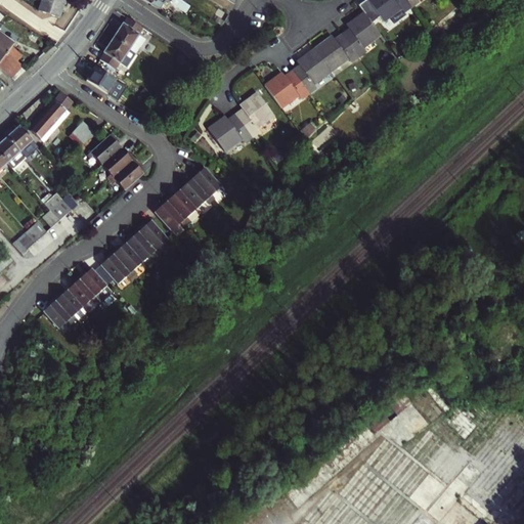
[(59,17),(64,0),(42,0),(39,11),(59,17)]
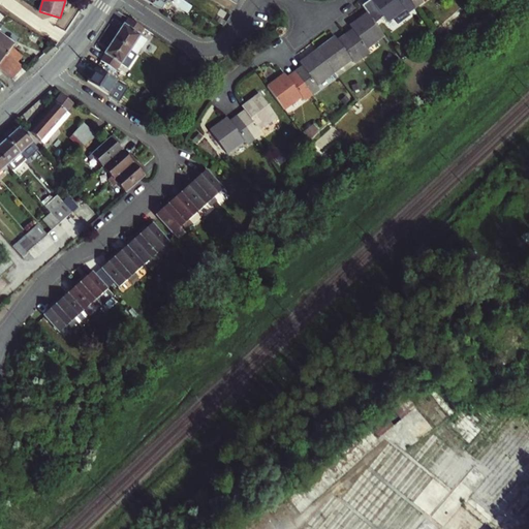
[(165,3),(160,0),(146,0),(161,8),(165,3)]
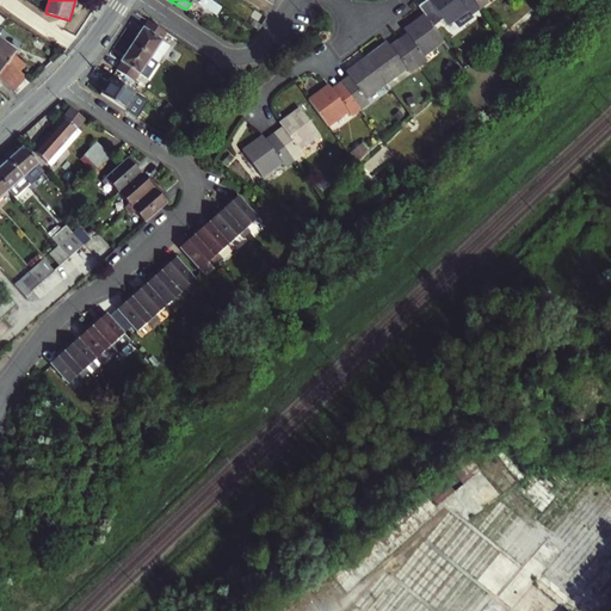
[(185,0),(191,4),(192,0),(195,0),(216,13),(221,6),(214,2),(210,0),(185,0)]
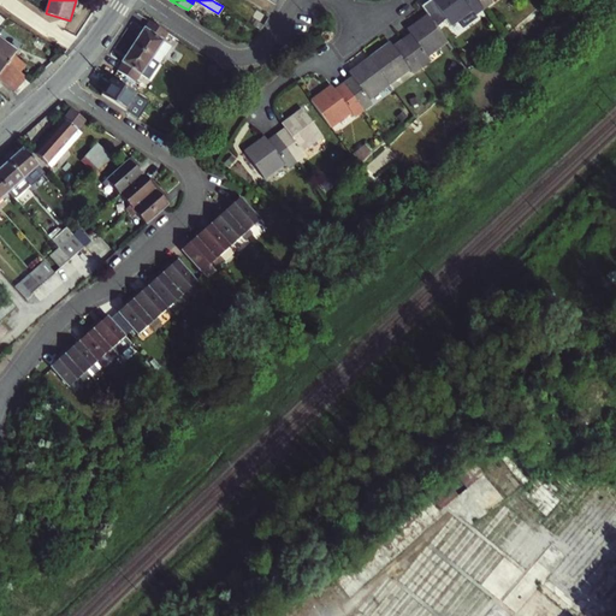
[(449,22),(454,29),(474,13),(477,17),(485,11),(475,0),(437,0),(424,11),(430,18),(438,30),(449,22)]
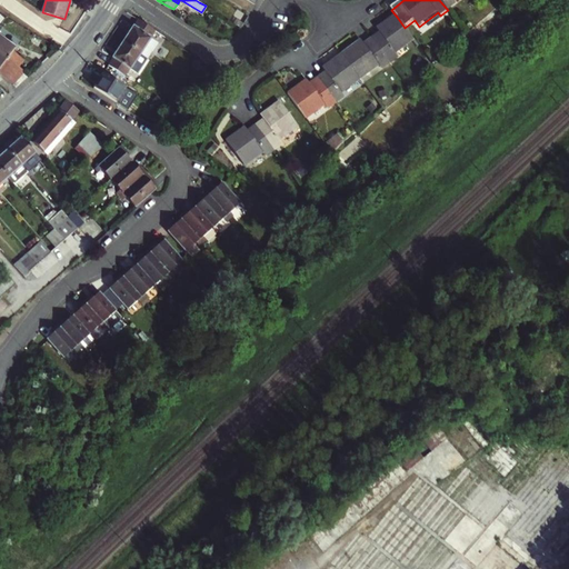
[(439,0),(448,10),(456,5),(453,1),(455,0),(439,0)]
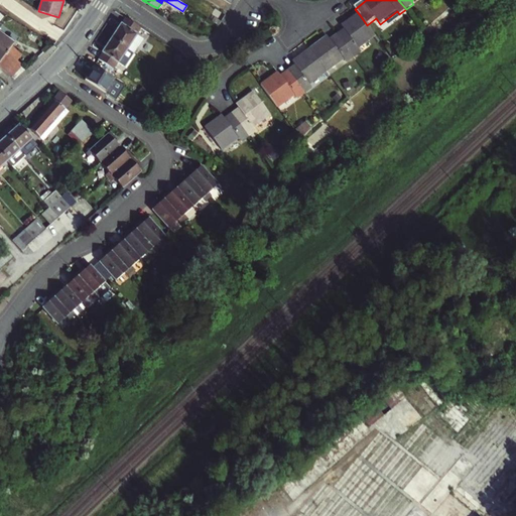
[(361,52),(359,49),(376,36),(367,25),(360,15),(346,25),(349,30),(339,37),(355,57),(361,52)]
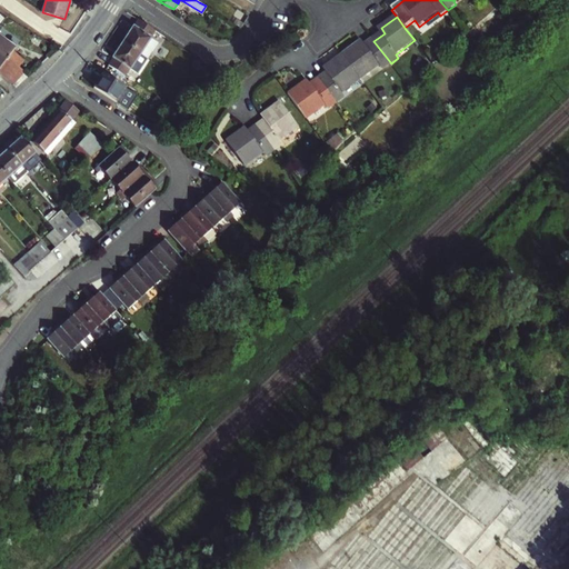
[(140,53),(147,58),(157,43),(150,38),(156,31),(139,20),(135,27),(133,27),(123,42),(140,53)]
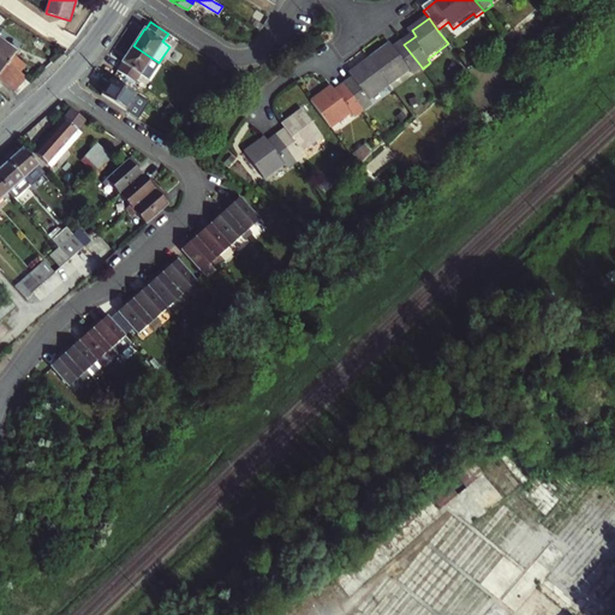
[(388,48),(370,61),(390,88),(411,72),(413,76),(423,69),(404,45),(392,53),(388,48)]
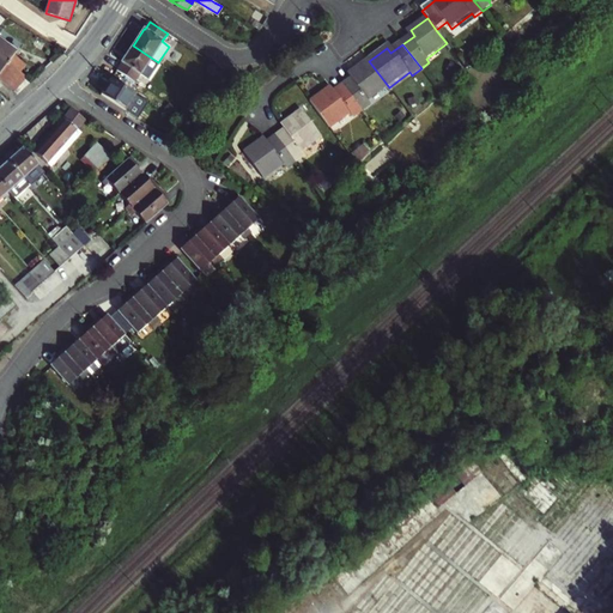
[(117,71),(135,82),(151,58),(133,46),(122,62),(117,71)]
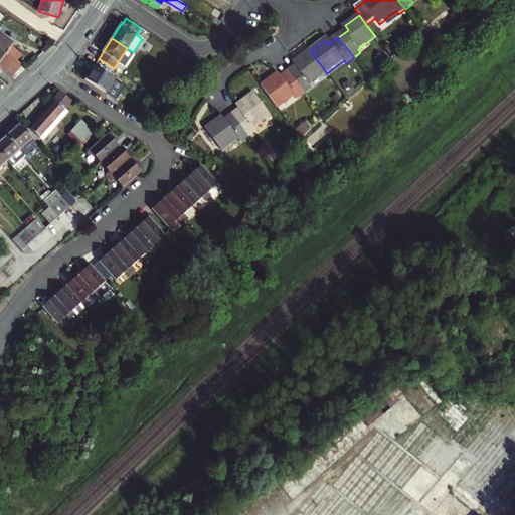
[(0,40),(0,59),(11,45),(8,43),(7,45),(0,40)]
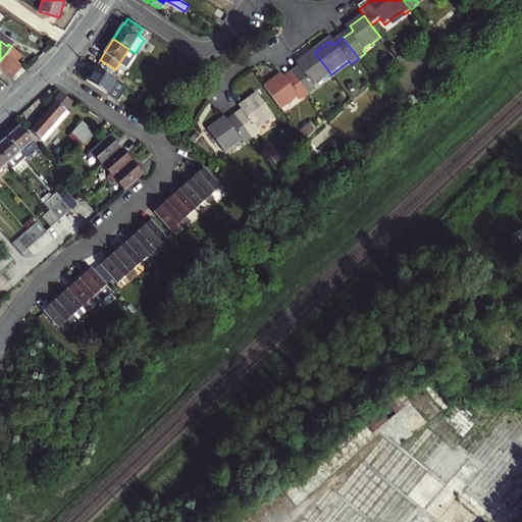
[(11,46),(0,60),(0,66),(15,79),(28,68),(15,59),(20,53),(11,46)]
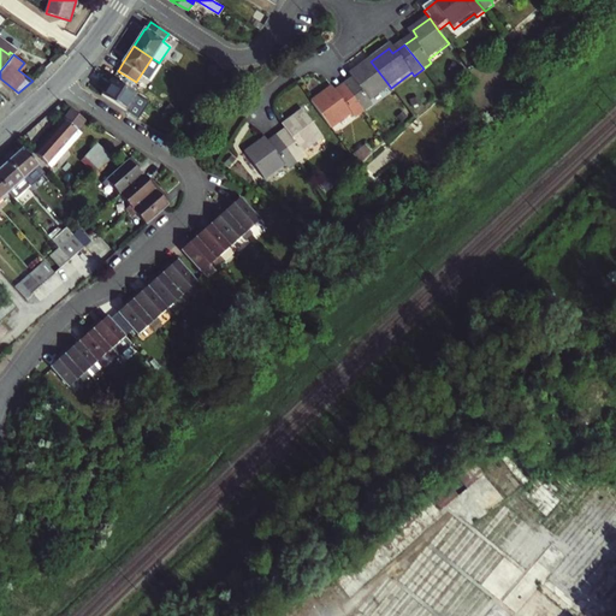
[(152,58),(136,82),(143,87),(159,63),(152,58)]
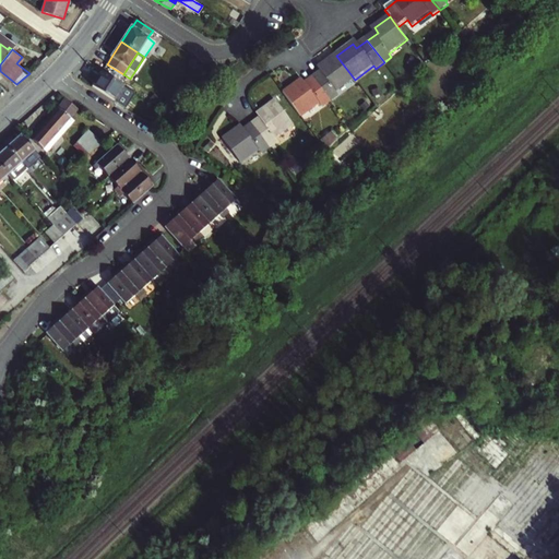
[(314,80),(331,103),(340,97),(336,93),(355,80),(336,56),(321,67),(324,72),(314,80)]
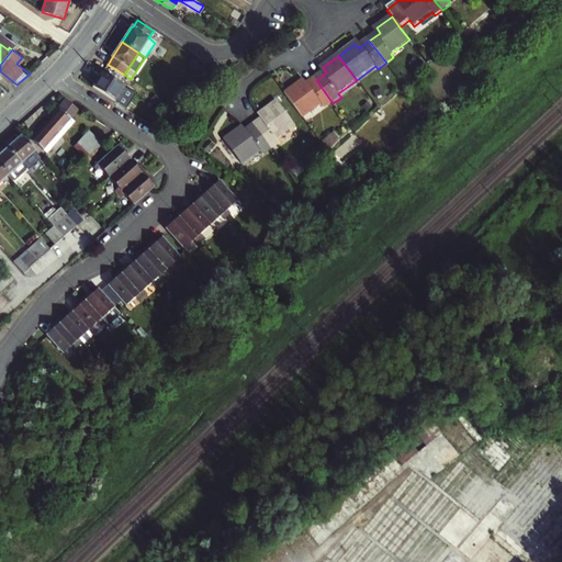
[(92,86),(125,108),(134,94),(101,72),(92,86)]
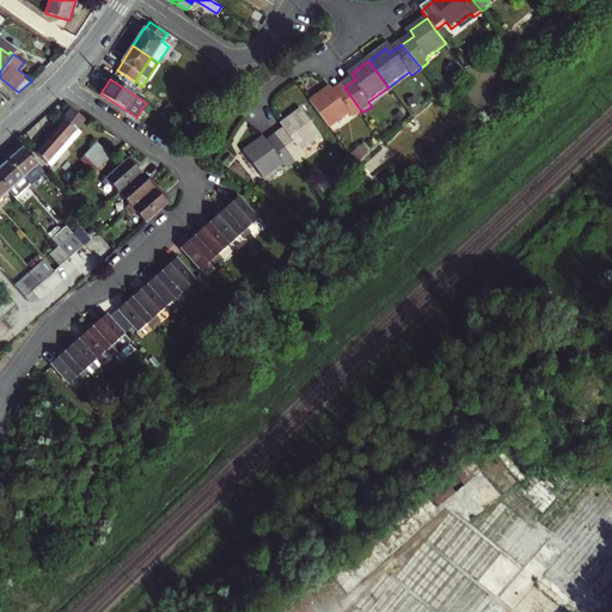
[(332,96),(329,91),(310,104),(330,129),(350,115),(354,118),(362,112),(344,87),(332,96)]
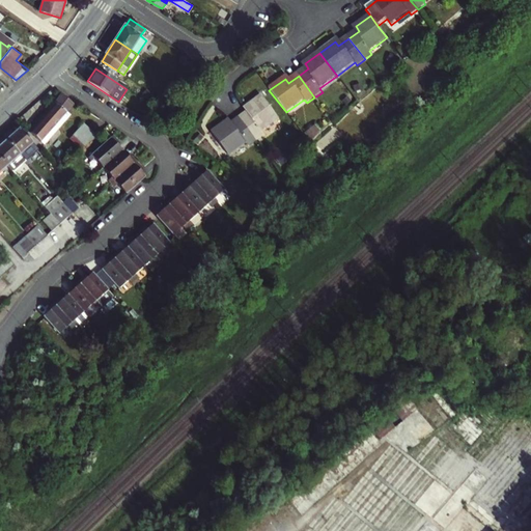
[(50,108),(51,109),(31,133),(44,142),(68,112),(76,103),(62,93),(50,108)]
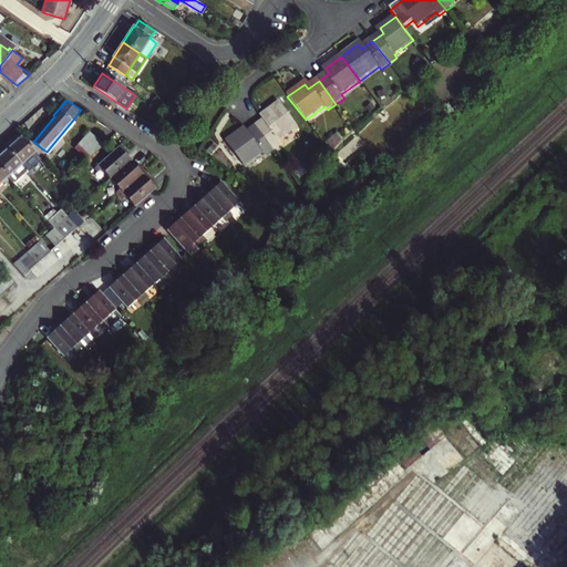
[(280,145),(277,142),(296,127),(277,104),(261,115),(266,121),(255,129),(272,151),(280,145)]
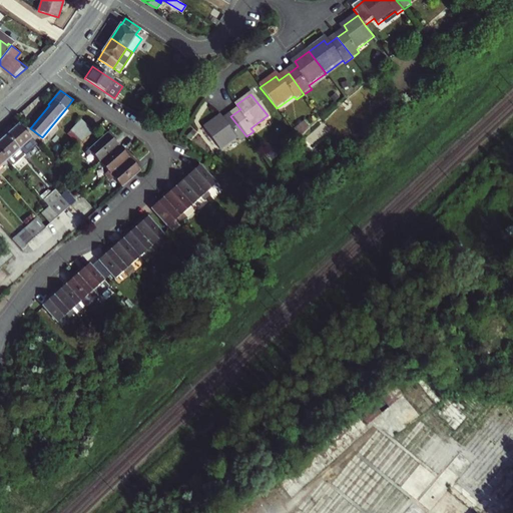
[(66,108),(42,137),(43,138),(67,110),(66,108)]
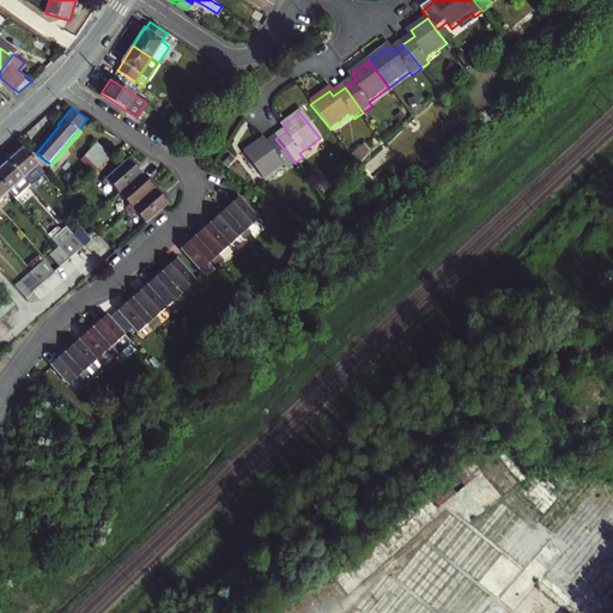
[(243,155),(262,181),(283,165),(285,170),(295,163),(275,139),(265,147),(260,143),(243,155)]
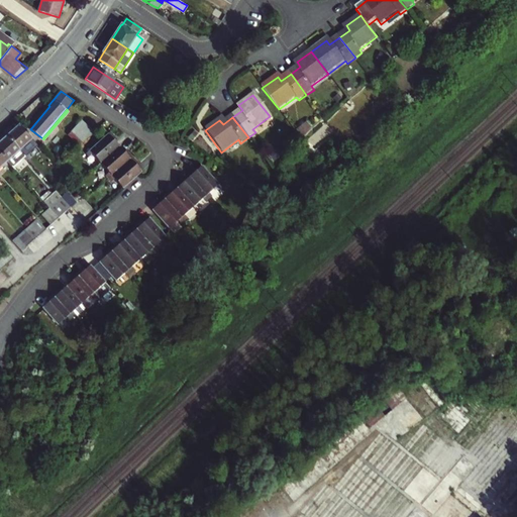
[(82,142),(94,132),(81,120),(71,131),(82,142)]
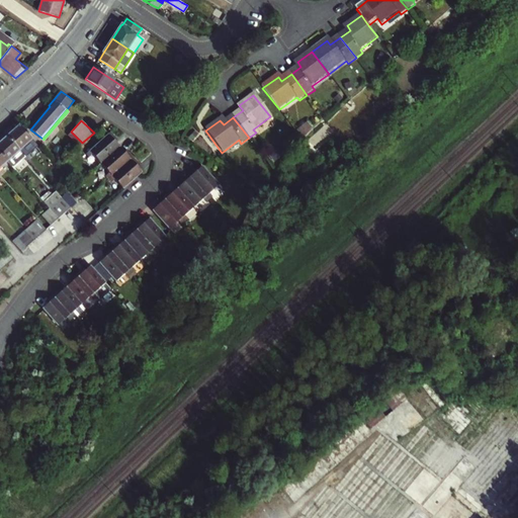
[(296,128),(300,136),(311,130),(307,122),(296,128)]
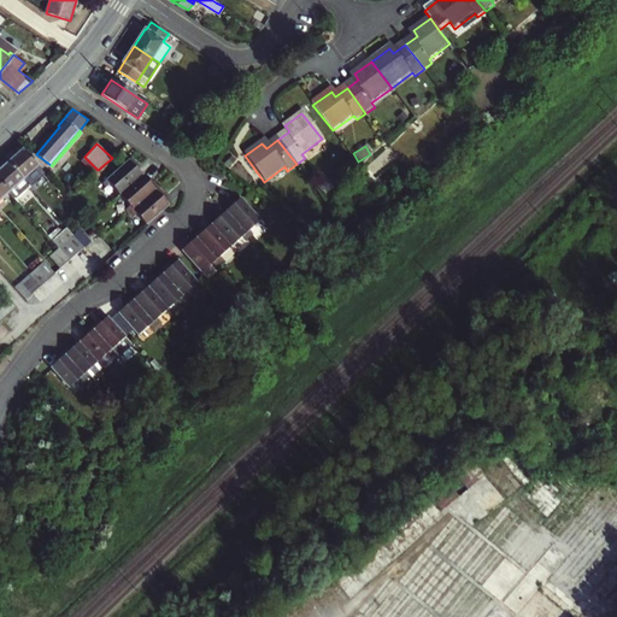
[(45,171),(24,148),(9,163),(29,184),(45,171)]
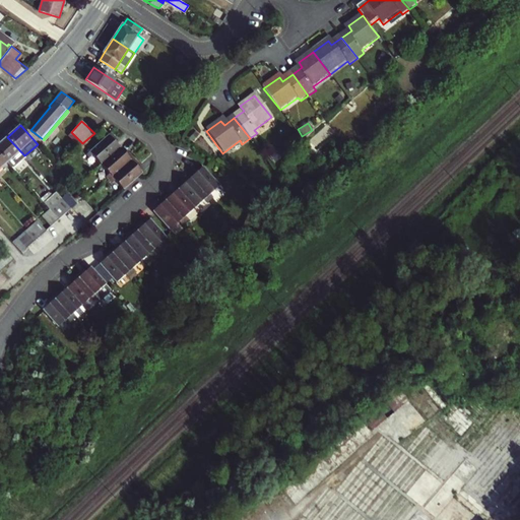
[(103,128),(99,131),(104,137),(108,133),(103,128)]
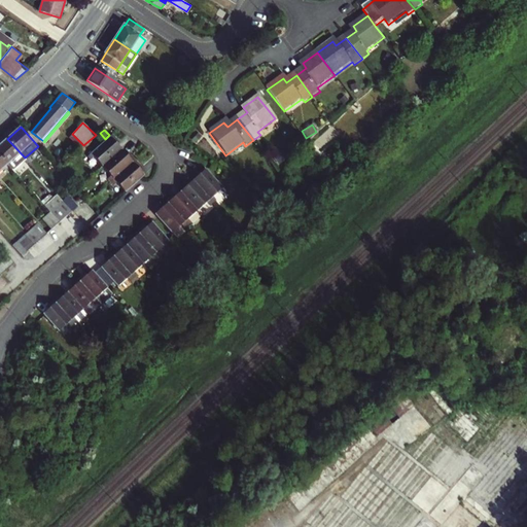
[(72,134),(69,137),(80,148),(83,145),(72,134)]
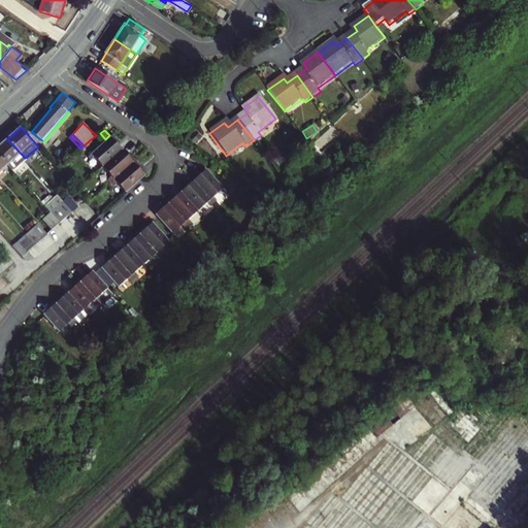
[(120,143),(112,135),(106,141),(88,157),(91,161),(94,158),(103,168),(123,151),(118,145),(120,143)]
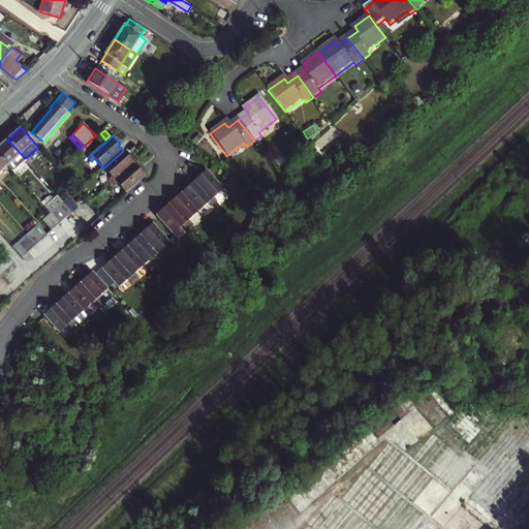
[(7,139),(0,146),(0,156),(7,164),(12,169),(25,158),(7,139)]
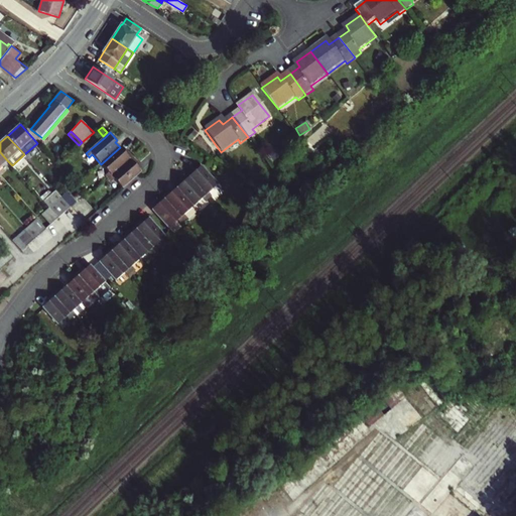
[(120,147),(101,164),(109,173),(106,176),(108,179),(133,157),(126,150),(124,152),(120,147)]
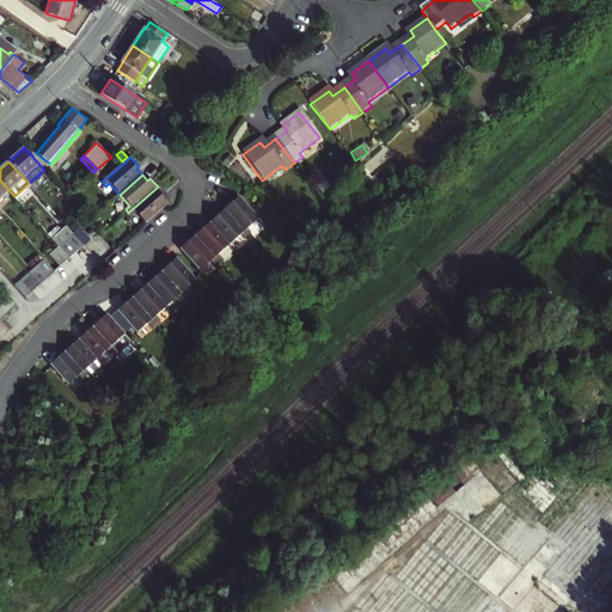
[(135,214),(146,225),(163,209),(167,204),(161,199),(165,195),(158,187),(128,213),(133,216),(135,214)]
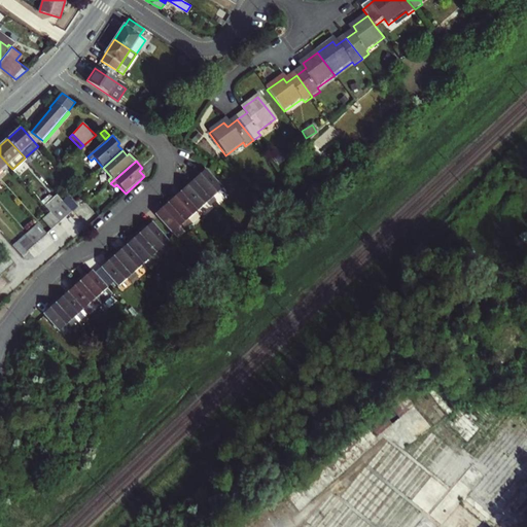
[(199,173),(191,179),(213,204),(217,201),(214,198),(224,189),(207,170),(201,175),(199,173)]
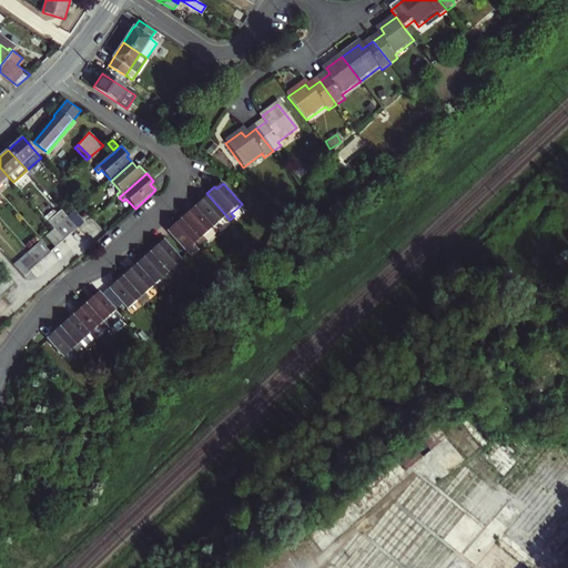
[(226,223),(230,220),(206,193),(199,200),(201,203),(195,209),(213,229),(224,220),(226,223)]
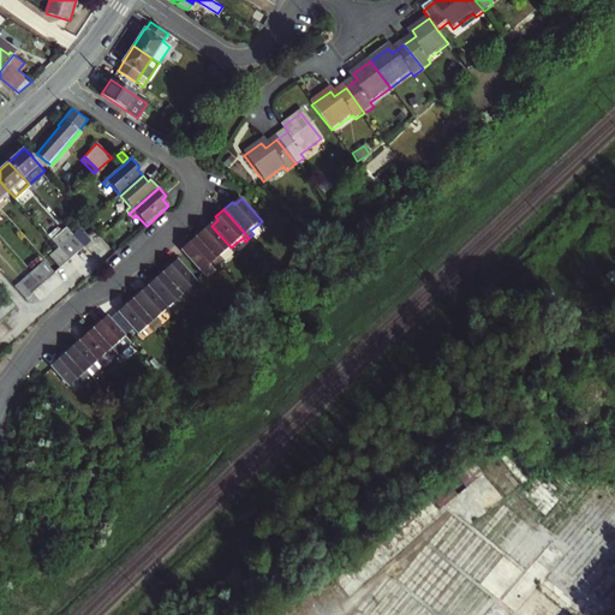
[(52,239),(59,248),(70,260),(85,246),(75,234),(67,226),(52,239)]
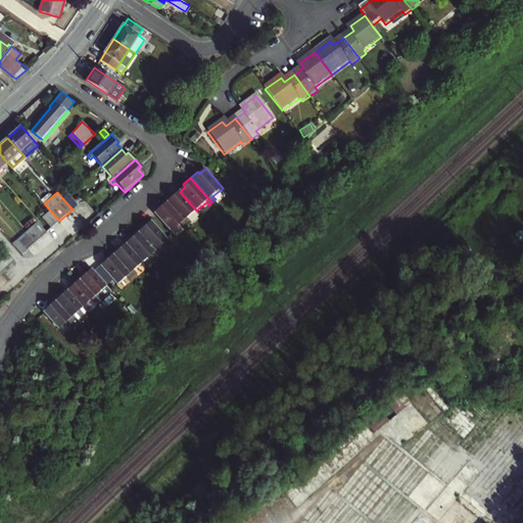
[(187,219),(196,210),(180,192),(174,196),(172,194),(164,200),(186,225),(190,222),(187,219)]
